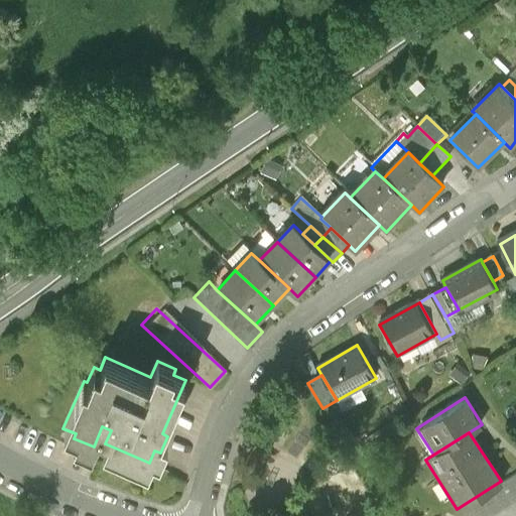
[(515,470),(501,481),(457,509),(462,515),(489,515),(515,499),(515,470)]
